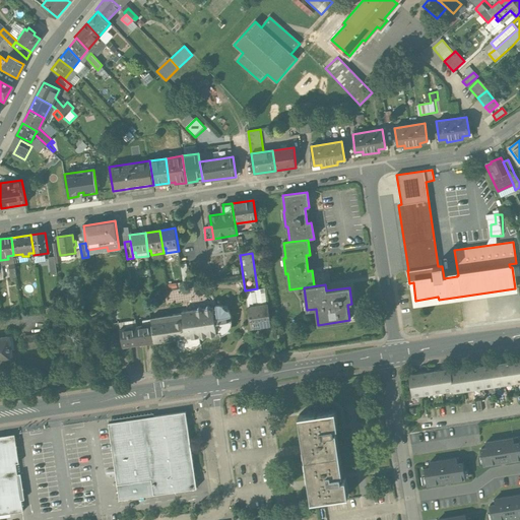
[(257,288),(245,290),(251,328),(271,325),(265,287),(257,288)]
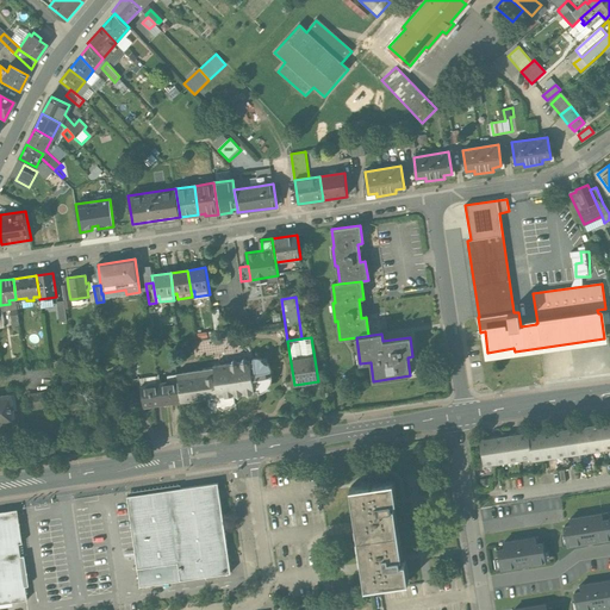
[(230,363),(213,366),(213,368),(203,369),(203,371),(179,374),(179,373),(176,373),(178,381),(181,402),(182,402),(181,400),(206,397),(206,398),(207,398),(209,409),(236,405),(235,396),(240,399),(243,394),(246,393),(246,394),(249,397),(253,393),(253,392),(255,392),(255,391),(257,391),(259,393),(265,392),(269,387),(272,383),(272,375),(266,377),(266,372),(272,372),(269,366),(265,361),(260,359),(253,358),(254,361),(250,362),(250,360),(248,361),(248,360),(243,358),(241,361),(241,362),(238,362),(234,359),(230,363)]
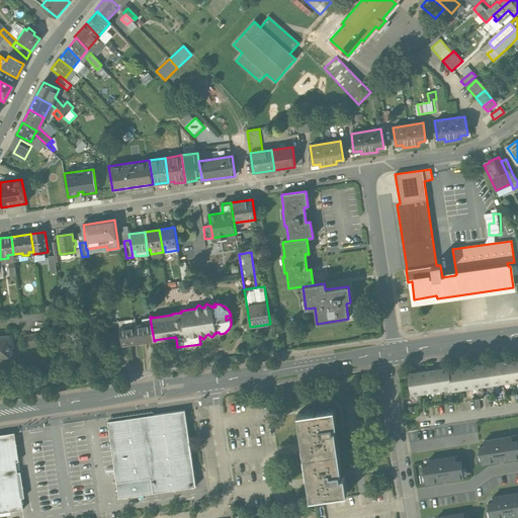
[(119,322),(113,323),(116,346),(122,346),(119,328),(119,322)]
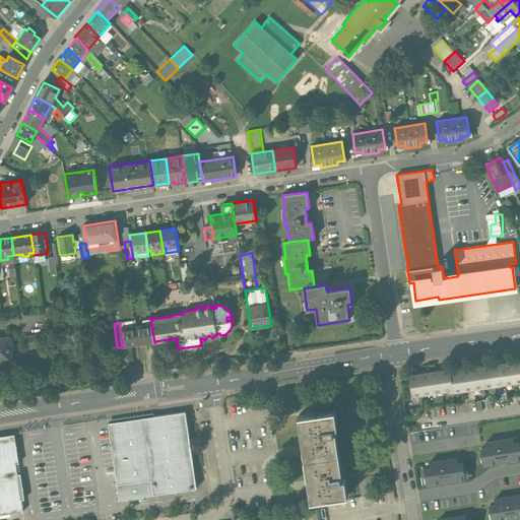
[(151,325),(136,327),(138,344),(154,342),(151,325)]
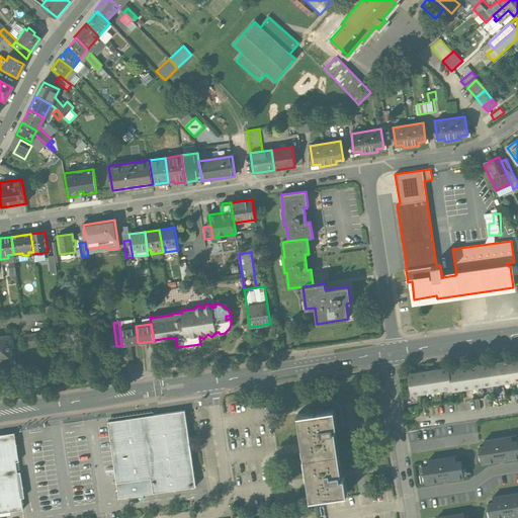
[(119,328),(122,346),(138,343),(136,326),(119,328)]
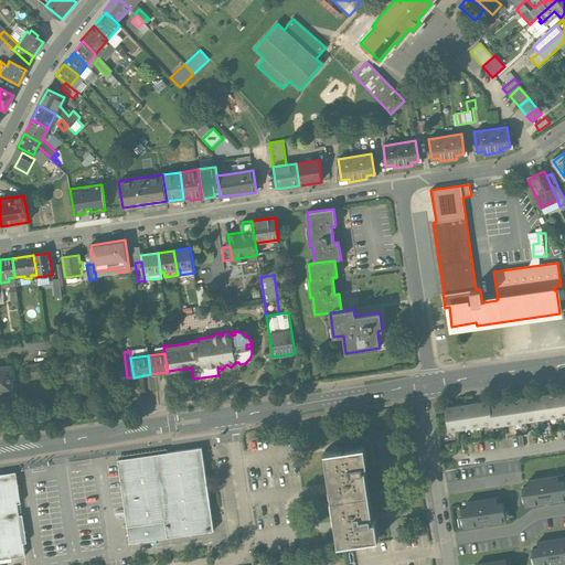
[(44,363),(27,365),(29,380),(46,377),(44,363)]
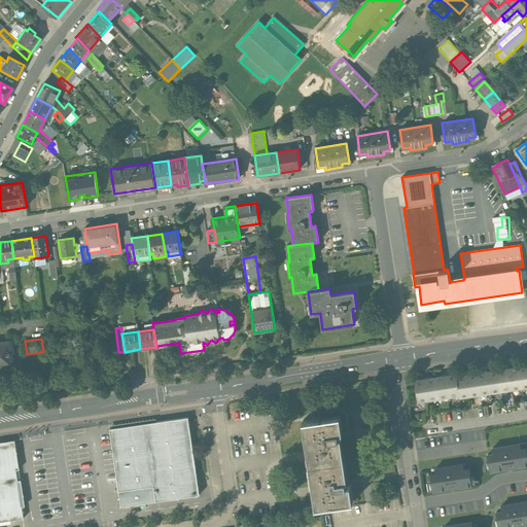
[(13,341),(0,342),(0,367),(13,365),(11,355),(15,354),(13,341)]
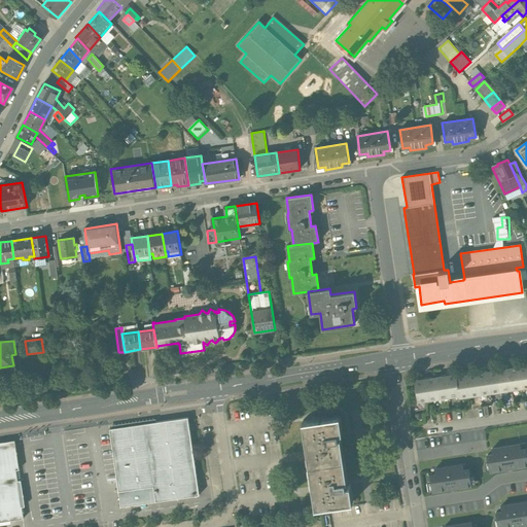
[(519,367),(507,369),(512,389),(522,388),(519,367)]
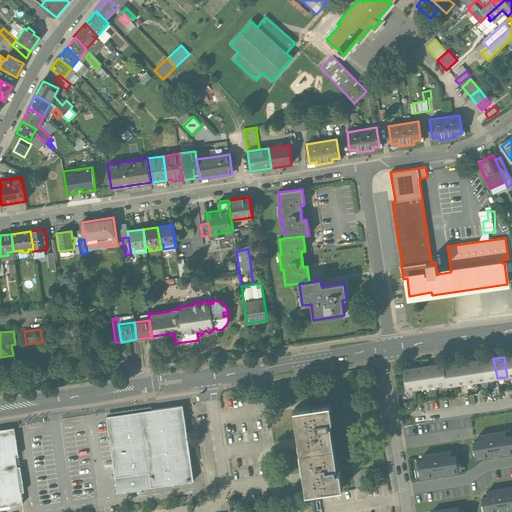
[(493,358),(483,360),(487,380),(497,378),(493,358)]
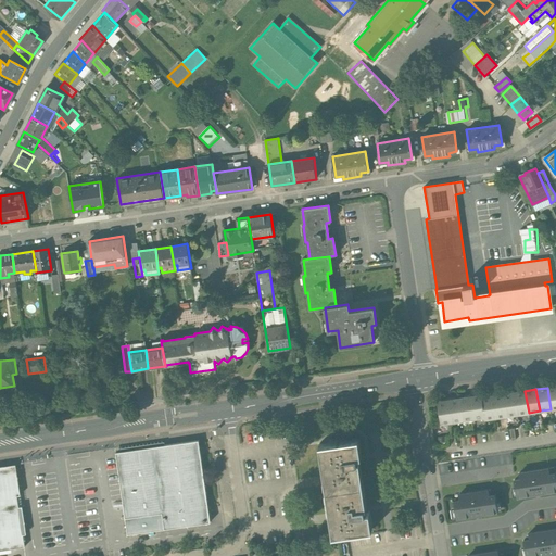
[(525,391),(514,392),(517,415),(529,413),(525,391)]
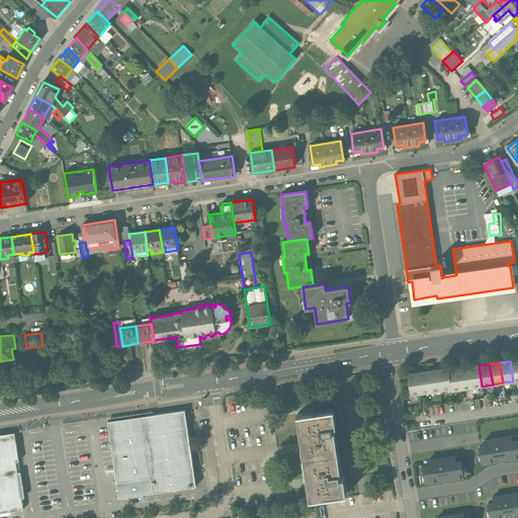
[(479,365),(468,367),(471,387),(482,386),(479,365)]
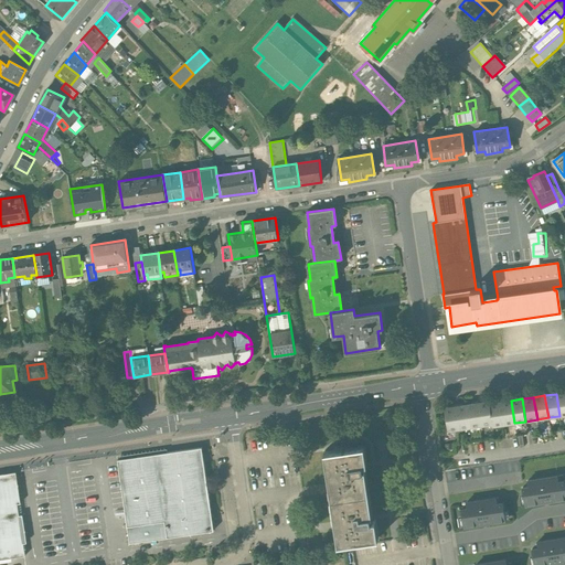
[(511,401),(500,402),(503,425),(514,423),(511,401)]
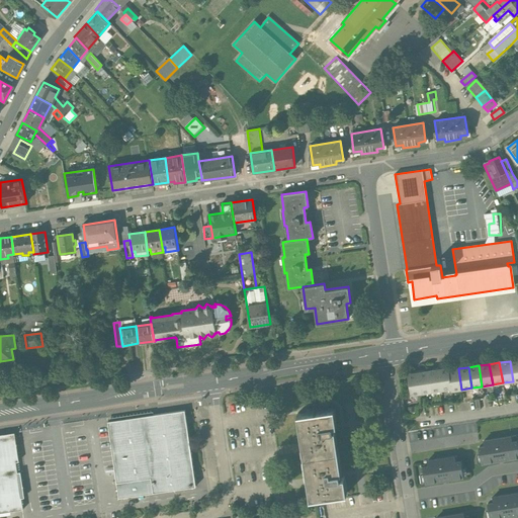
[(448,368),(438,369),(441,391),(451,389),(448,370),(448,368)]
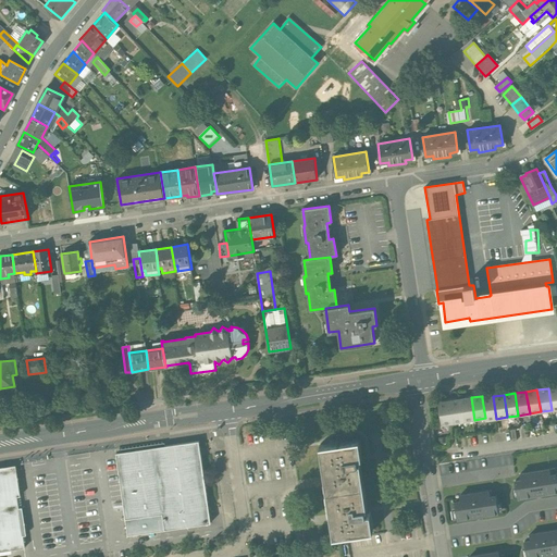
[(482,398),(485,418),(485,420),(496,419),(493,396),(482,398)]
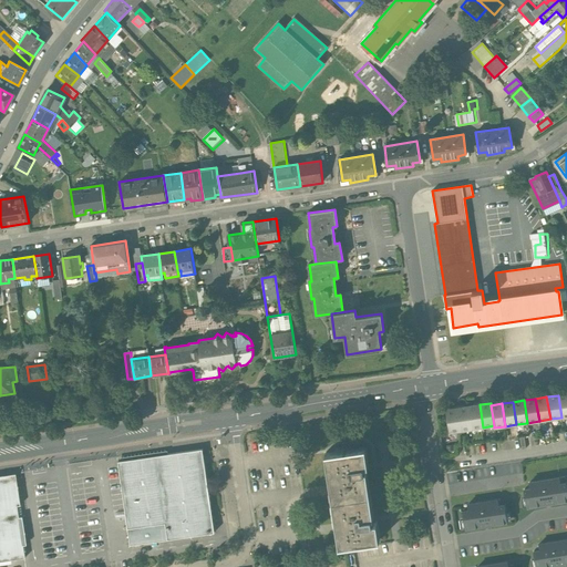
[(480,404),(468,406),(472,429),(483,428),(480,404)]
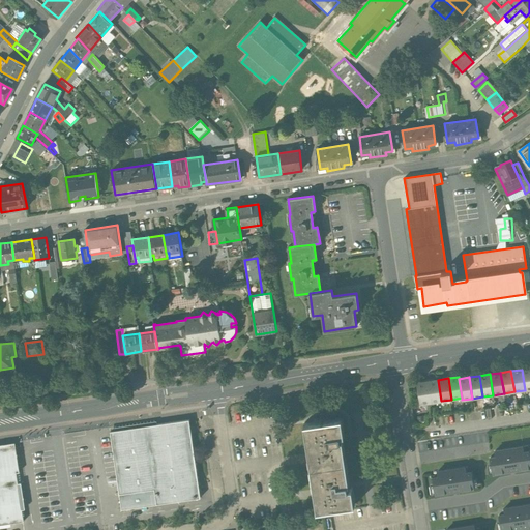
[(438,380),(428,382),(431,403),(441,401),(438,380)]
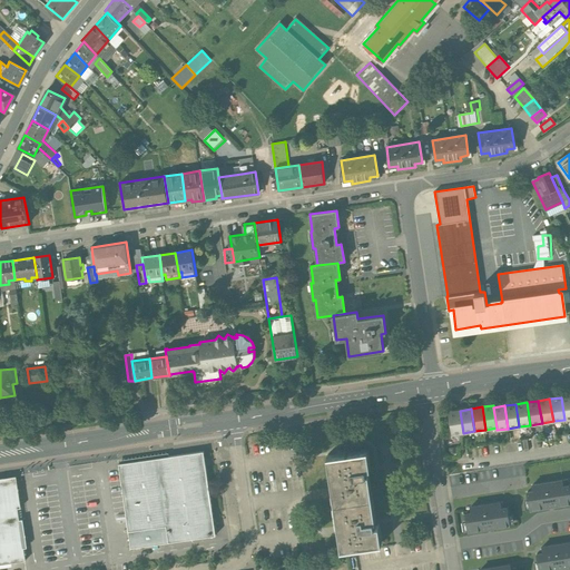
[(460,411),(448,412),(452,435),(463,433),(460,411)]
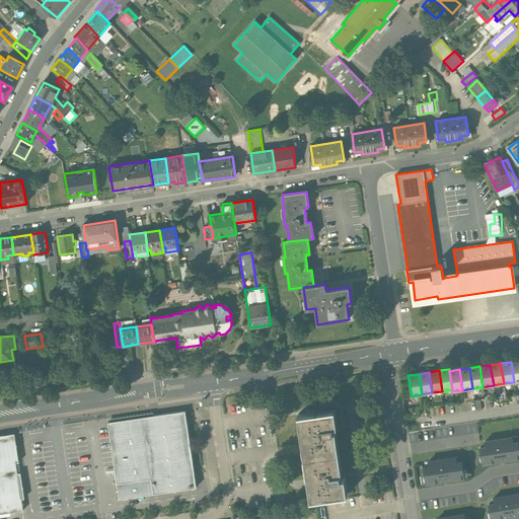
[(305,458),(340,453),(336,428),(339,427),(336,411),(299,417),(305,458)]
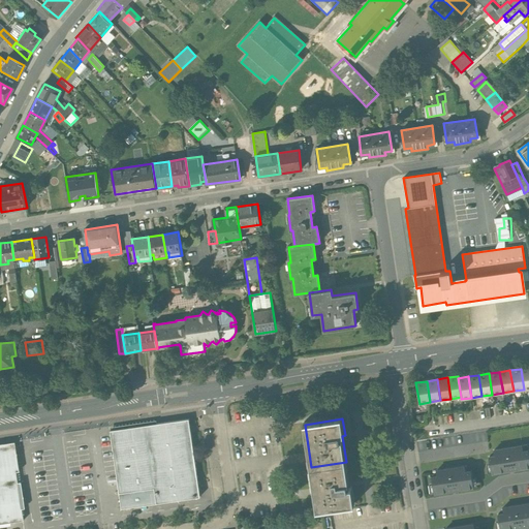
[(155,489),(157,503),(200,497),(189,421),(112,432),(121,495),(155,489)]
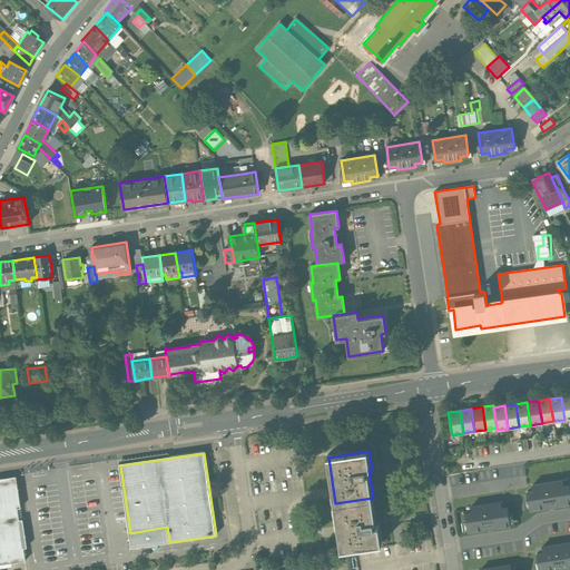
[(508,480),(509,489),(527,488),(526,479),(508,480)]
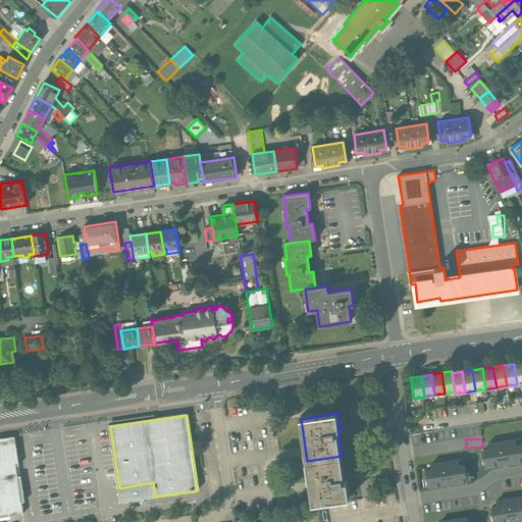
[(11,440),(0,441),(0,517),(22,514),(11,440)]
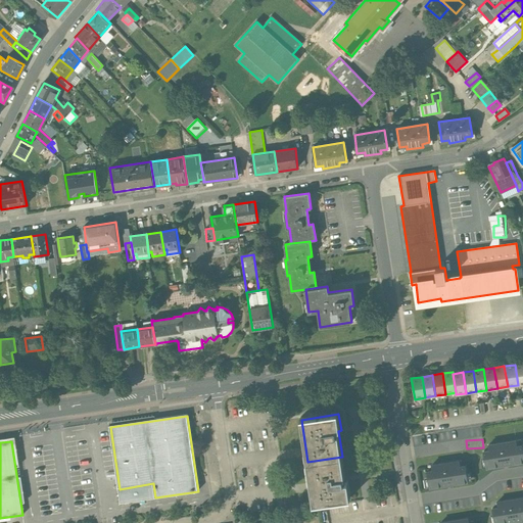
[(489,452),(483,453),(486,468),(522,462),(522,450),(522,445),(517,446),(516,441),(507,443),(507,444),(498,446),(497,444),(488,445),(489,452)]
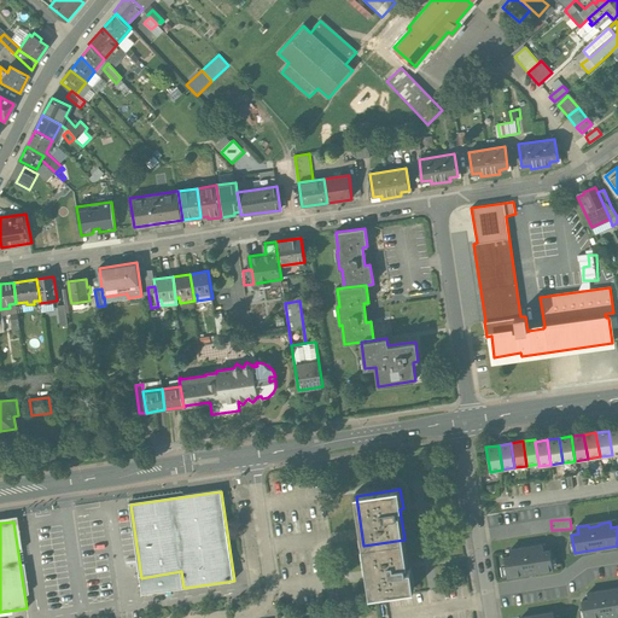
[(404,540),(363,546),(371,595),(414,589),(412,570),(408,570),(404,540)]
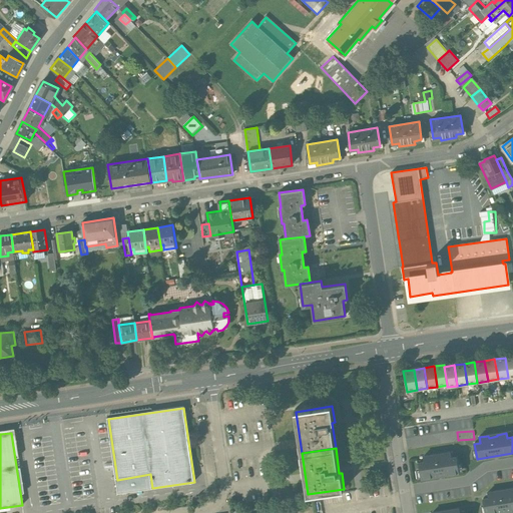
[(424,462),(419,463),(421,479),(459,473),(457,457),(451,458),(450,453),(441,454),(441,456),(433,458),(433,456),(423,457),(424,462)]
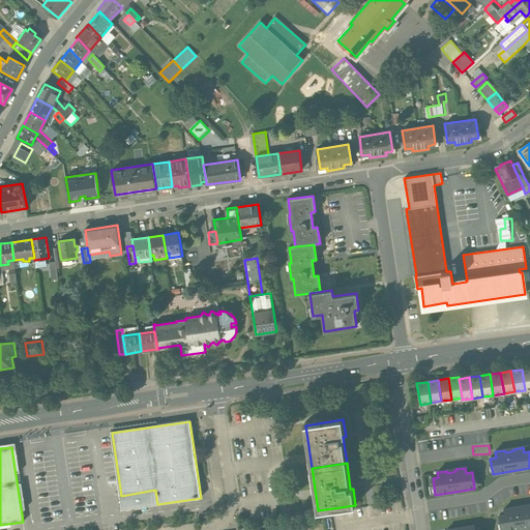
[(155,490),(121,496),(123,509),(157,504),(155,490)]
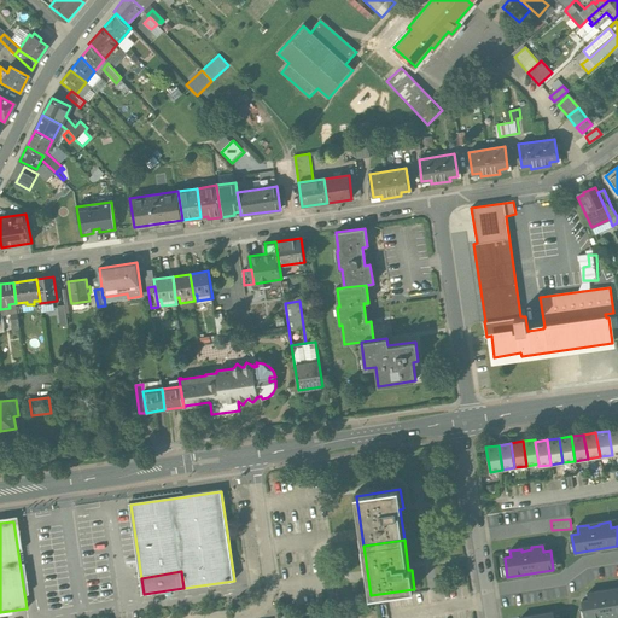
[(588,600),(582,601),(584,617),(595,617),(617,614),(617,589),(608,590),(608,593),(599,594),(599,593),(587,594),(588,600)]
